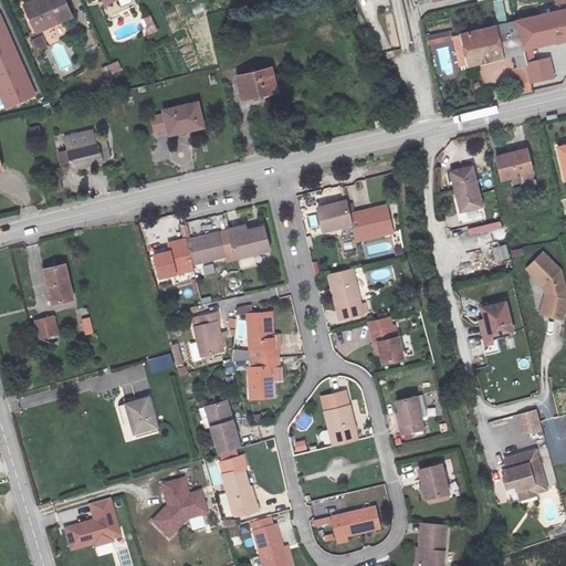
[(74,16),(66,0),(35,0),(27,4),(38,32),(74,16)]
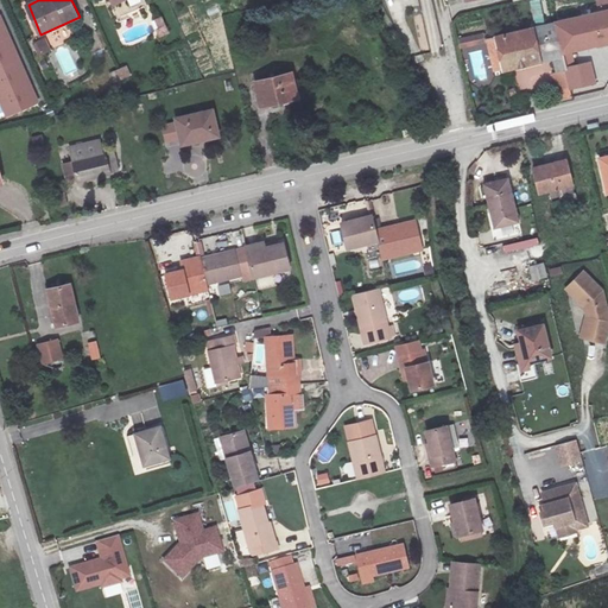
[(540,0),(533,0),(530,1),(534,24),(545,21),(540,0)]
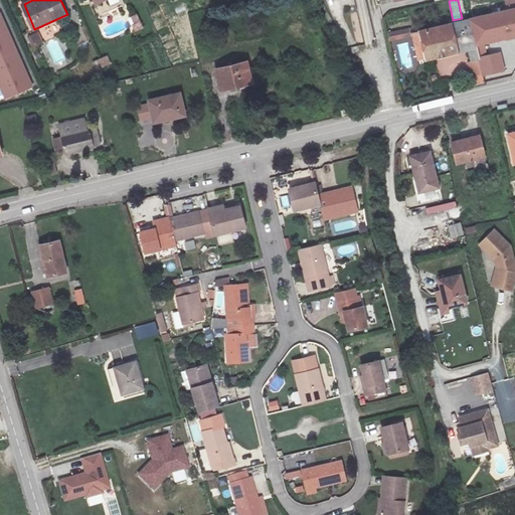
[(1,12),(0,13),(0,84),(7,100),(34,86),(1,12)]
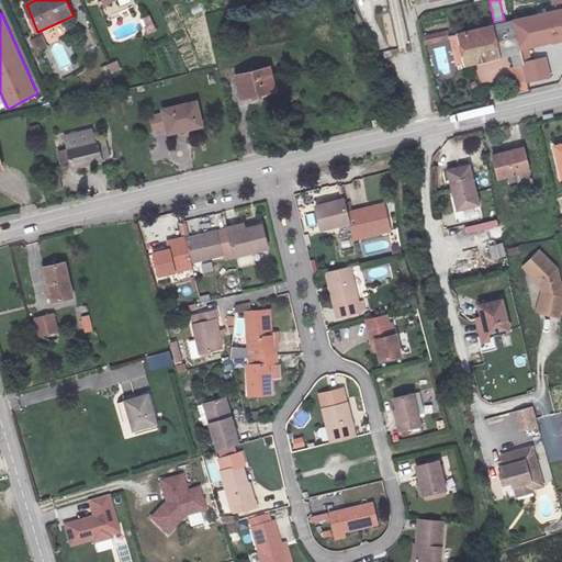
[(561,13),(518,24),(527,65),(530,82),(553,77),(547,46),(561,42),(561,13)]
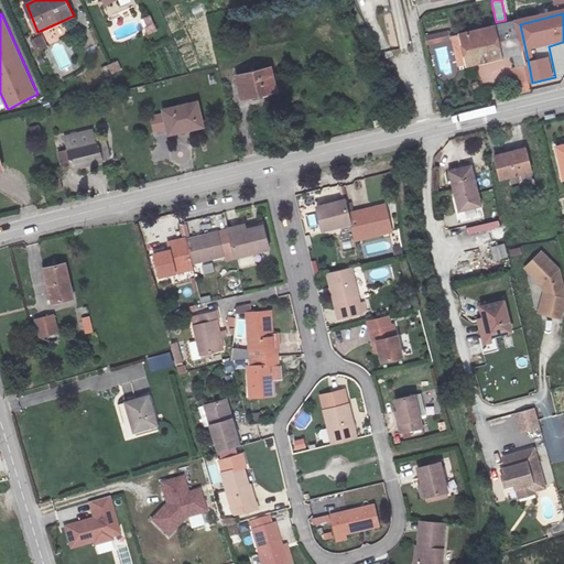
[(148,34),(158,32),(152,15),(142,18),(148,34)]
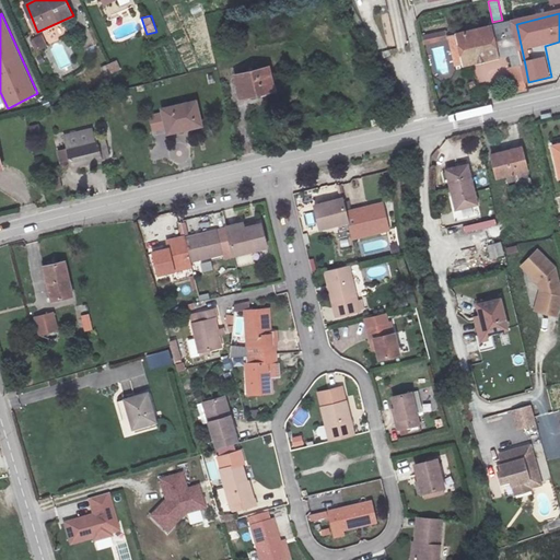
[(515,67),(525,65),(516,24),(462,36),(468,66),(513,55),(515,67)]
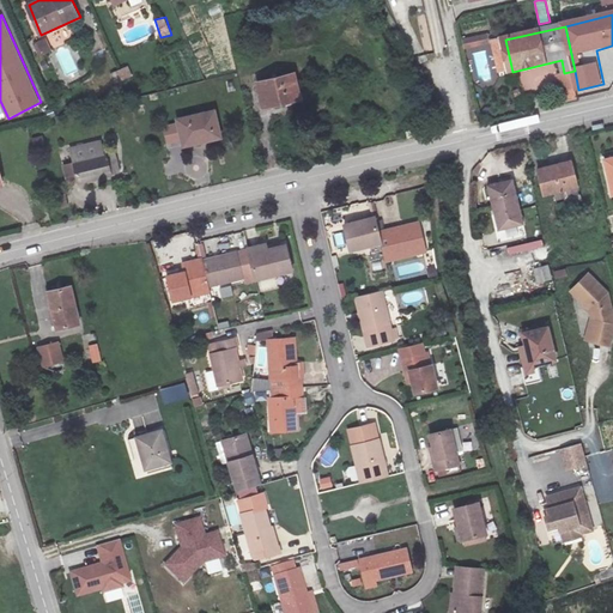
[(32,43),(38,56),(53,50),(47,37),(32,43)]
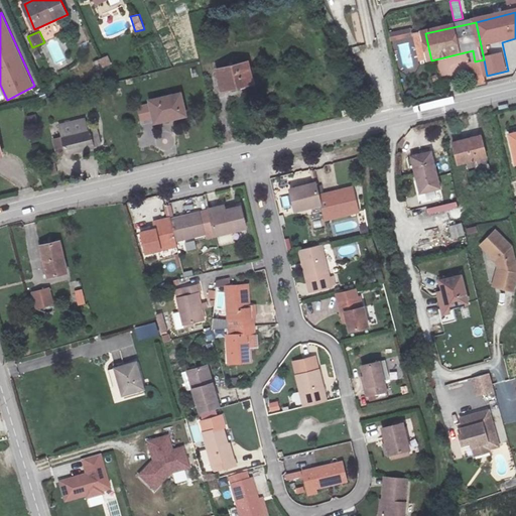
[(109,55),(93,61),(97,71),(112,66),(109,55)]
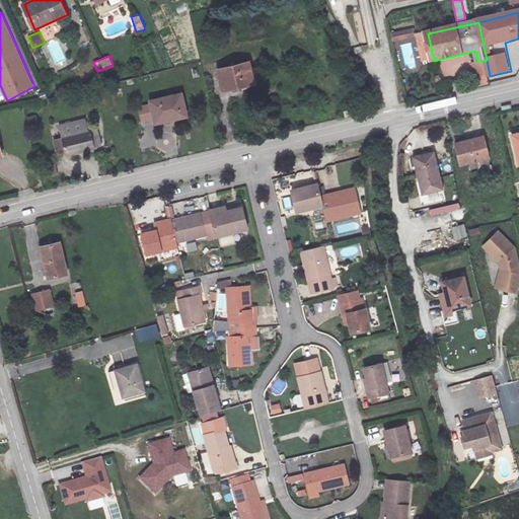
[(249,61),(218,69),(223,90),(254,83),(249,61)]
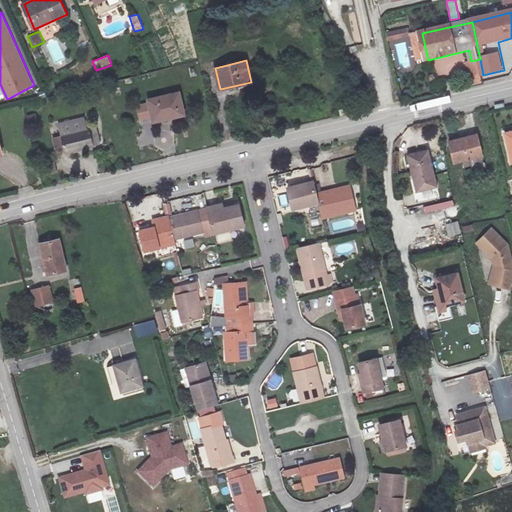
[(180,93),(145,100),(149,119),(184,111),(180,93)]
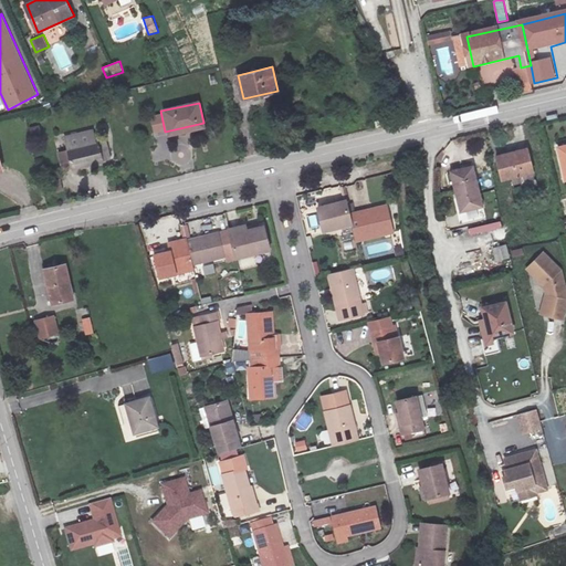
[(112,132),(70,140),(74,160),(115,152),(112,132)]
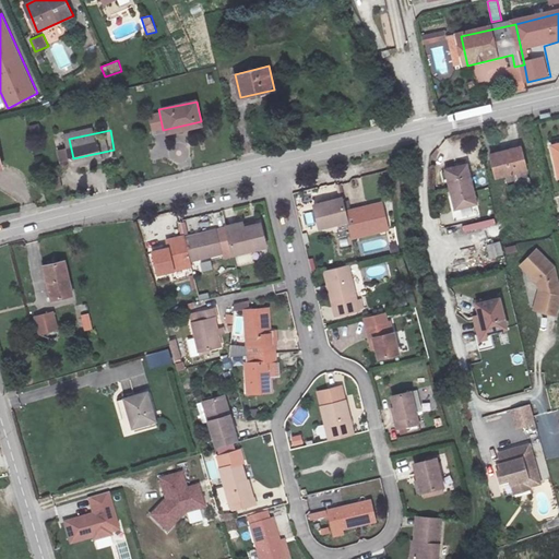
[(558,142),(548,144),(555,179),(558,178),(558,142)]
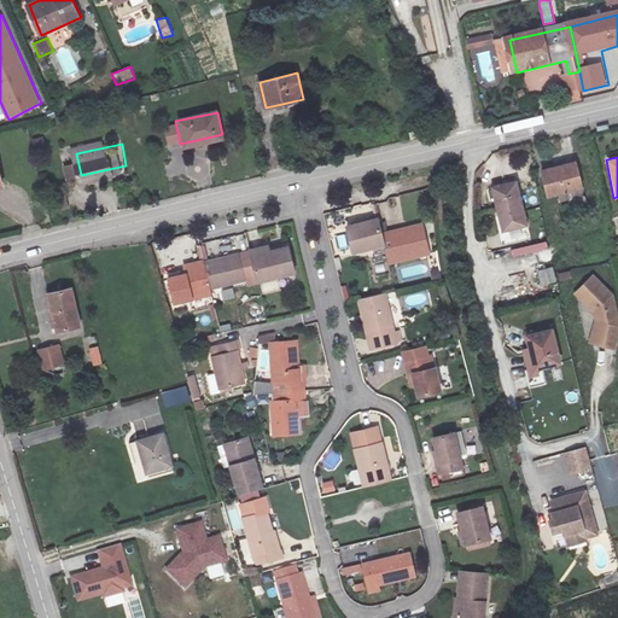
[(579,163),(543,172),(548,194),(584,187),(579,163)]
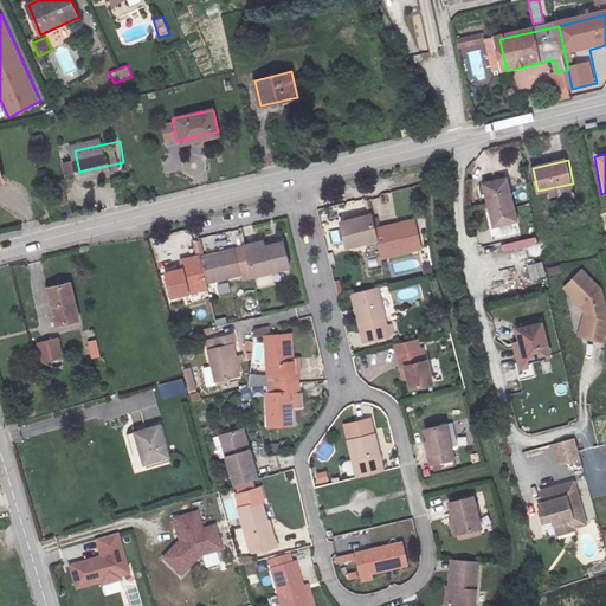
[(505,178),(485,184),(495,224),(515,218),(505,178)]
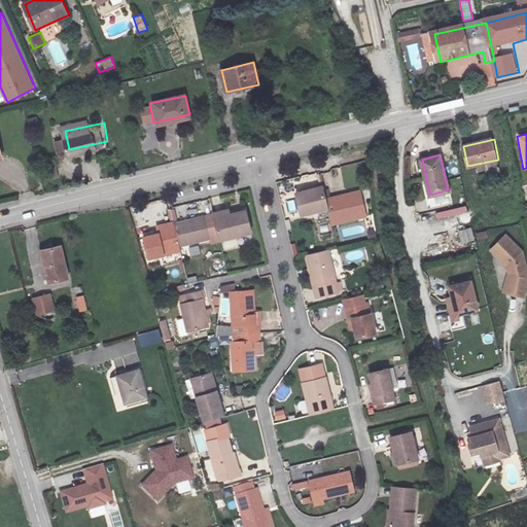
[(324,198),(321,185),(292,191),(299,217),(327,210),(324,198)]
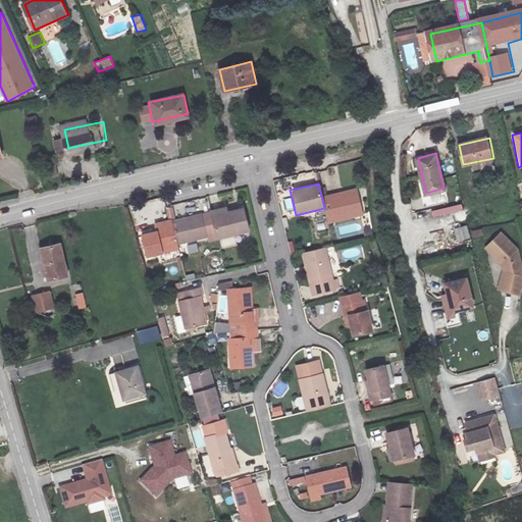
[(324,208),(328,224),(363,216),(357,188),(321,196),(324,208)]
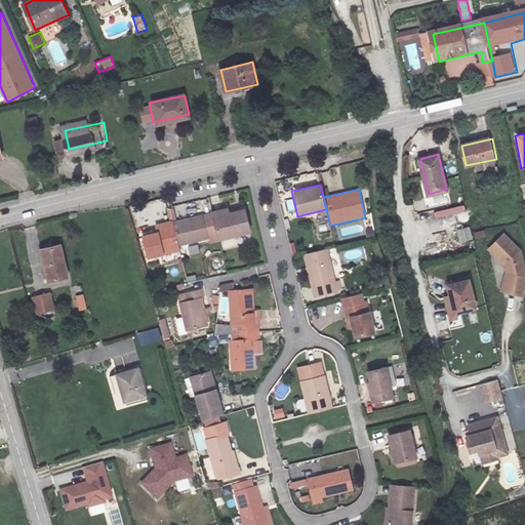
[(288,211),(295,210),(292,199),(286,201),(288,211)]
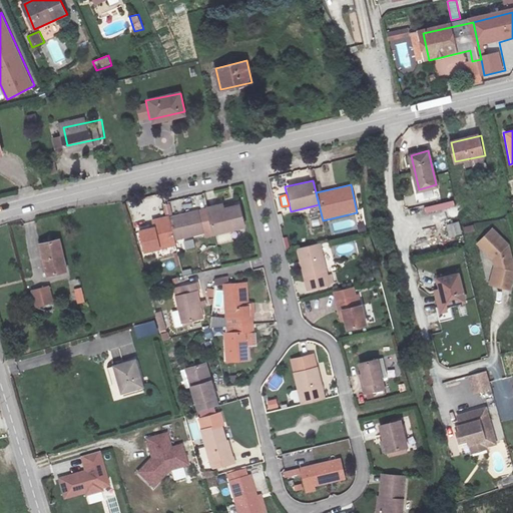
[(205,206),(212,234),(243,227),(238,204),(224,207),(223,202),(205,206)]
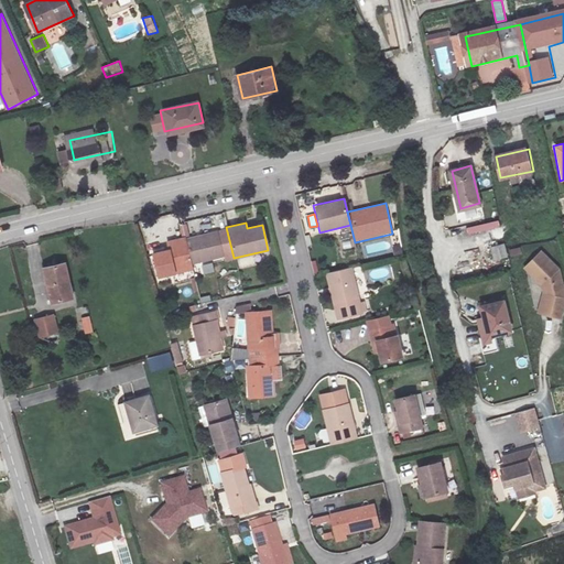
[(221,230),(185,238),(192,266),(228,257),(221,230)]
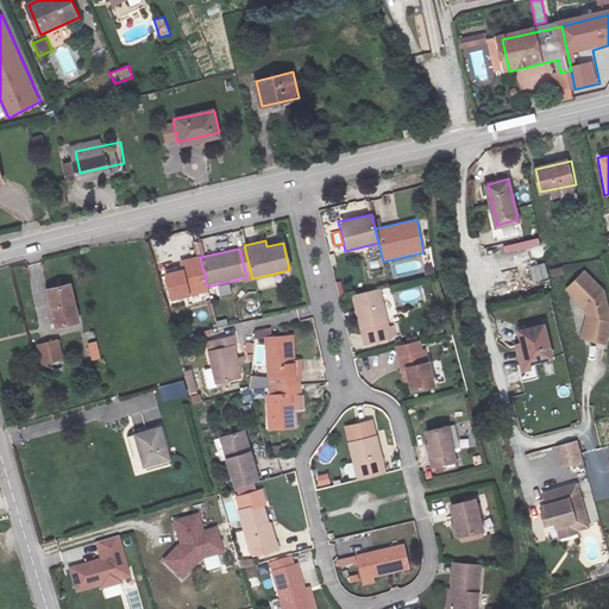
[(207,290),(207,287),(200,257),(180,261),(182,269),(164,272),(170,299),(207,290)]
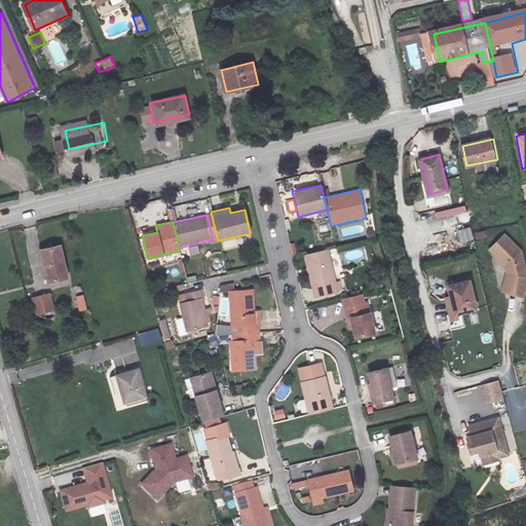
[(471,227),(457,231),(461,243),(475,239),(471,227)]
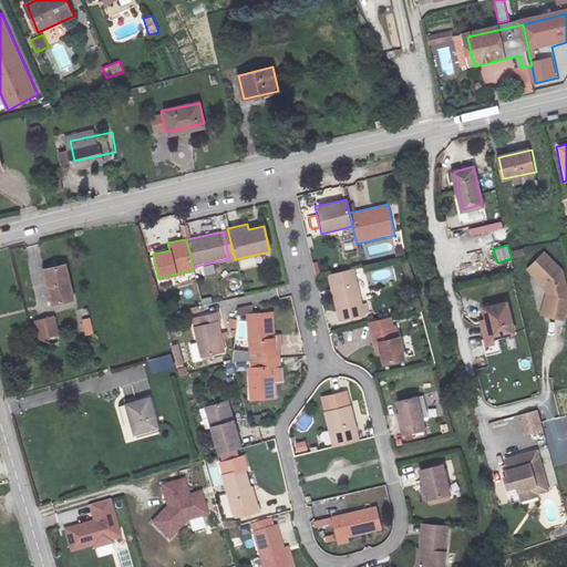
[(514,263),(526,260),(524,249),(513,251),(514,263)]
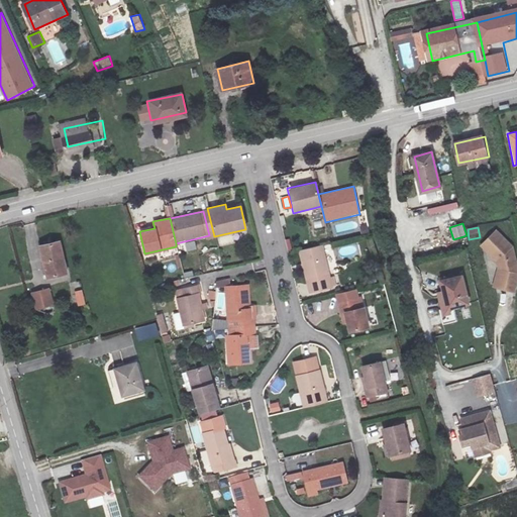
[(497,231),(488,239),(496,247),(490,252),(498,261),(500,268),(497,277),(506,280),(503,289),(513,292),(516,280),(516,266),(512,247),(497,231)]
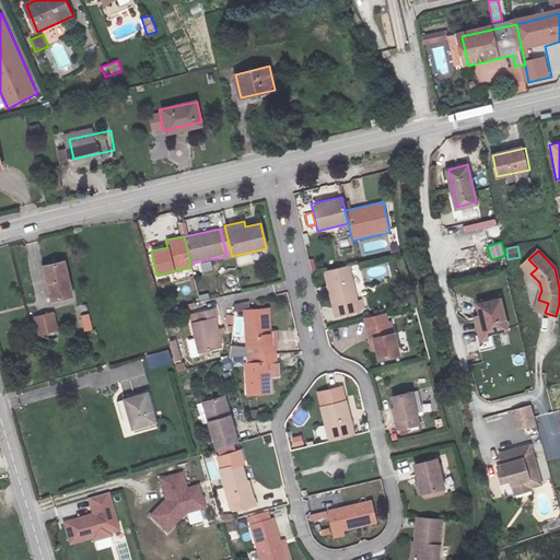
[(62,259),(45,264),(54,299),(72,293),(62,259)]
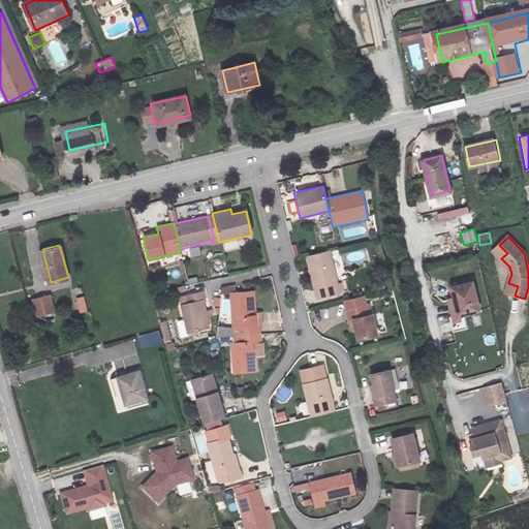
[(507,253),(499,245),(494,250),(501,258),(507,253)]
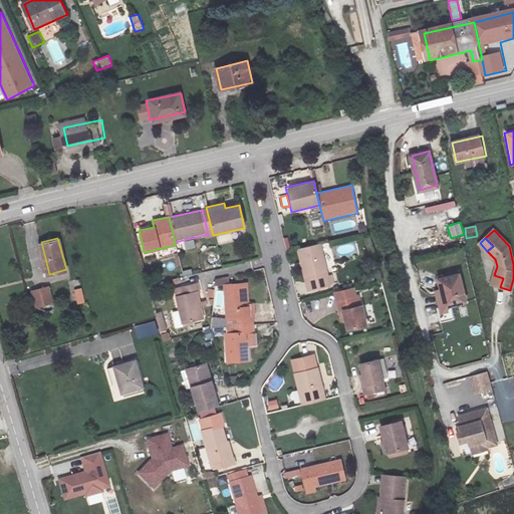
[(195,240),(185,241),(186,249),(195,248),(195,240)]
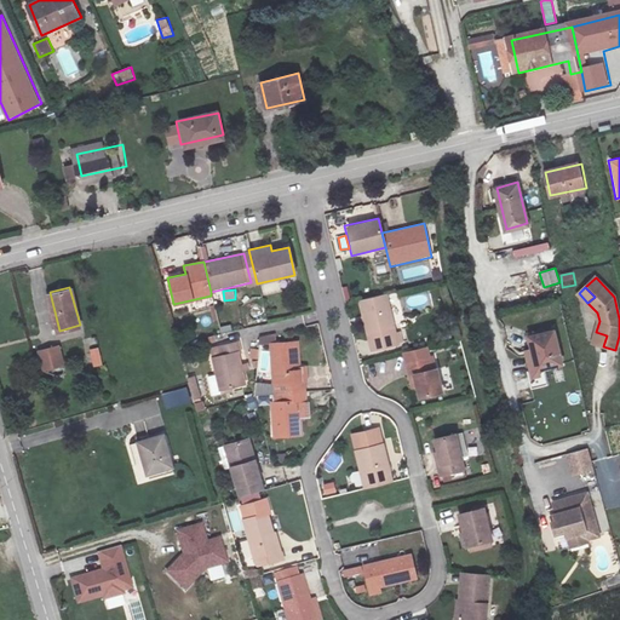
[(388,294),(359,300),(371,352),(400,345),(388,294)]
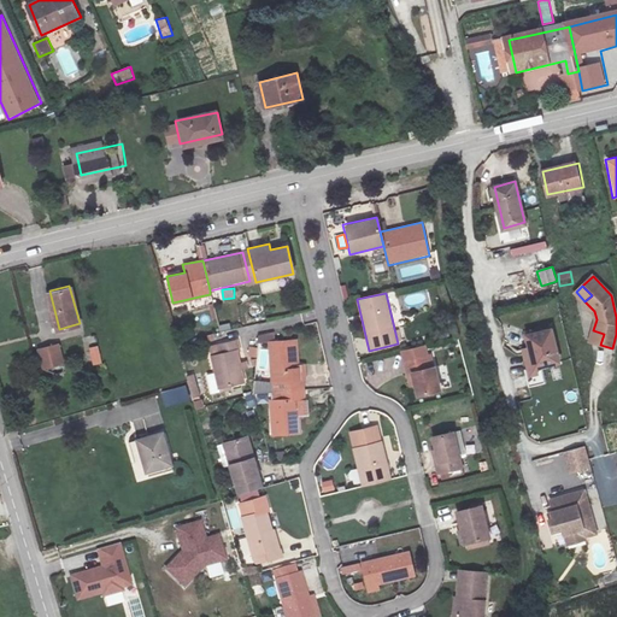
[(528,335),(532,348),(535,366),(559,360),(552,329),(528,335)]
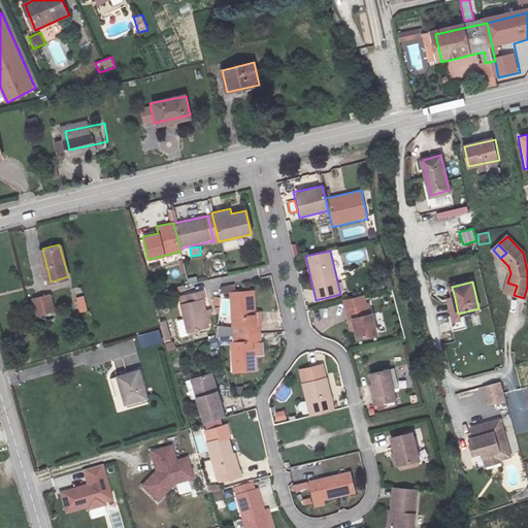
[(514,295),(517,286),(507,283),(504,292),(514,295)]
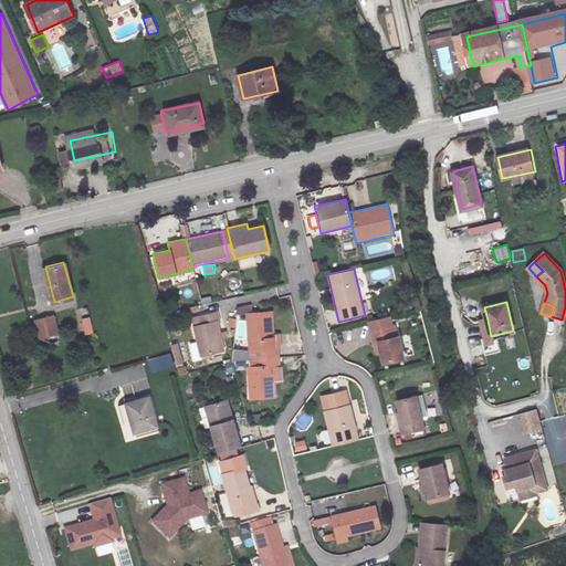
[(222,323),(219,311),(191,317),(194,326),(192,327),(199,358),(226,352),(219,324),(222,323)]
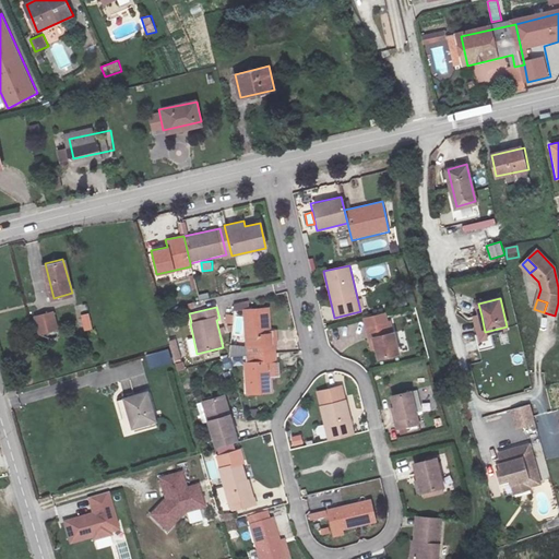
[(245,353),(277,352),(276,331),(271,331),(270,308),(242,309),(245,353)]
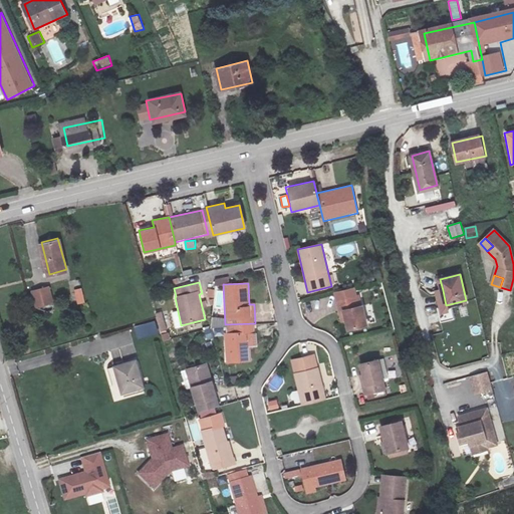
[(353,286),(332,291),(339,321),(342,321),(344,330),(366,325),(359,296),(356,296),(353,286)]
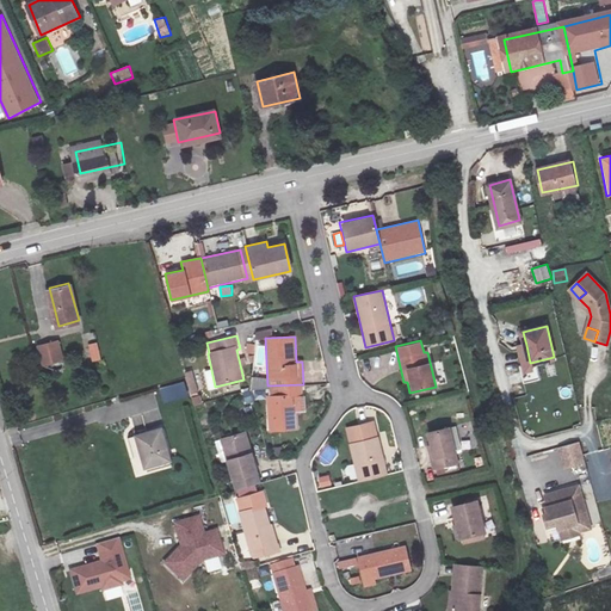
[(56,341),(38,346),(43,363),(61,358),(56,341)]
